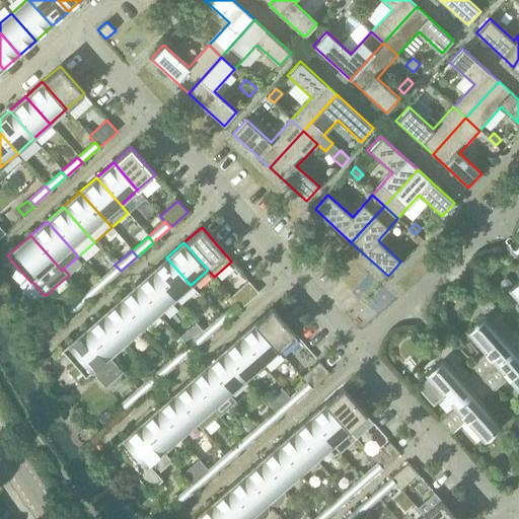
[(174,299),(191,285),(166,257),(150,273),(174,299)]
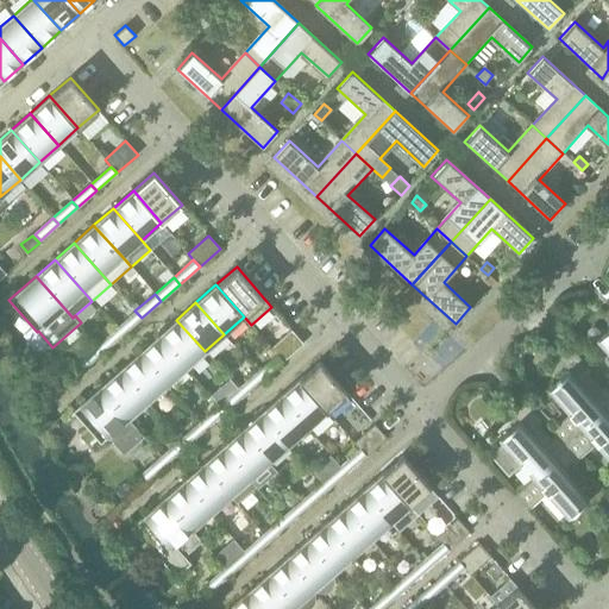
[(115,328),(121,336),(142,318),(135,311),(115,328)]
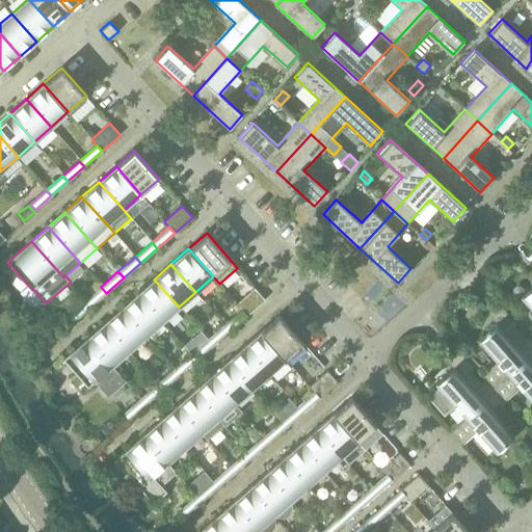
[(162,322),(179,307),(154,280),(137,294),(162,322)]
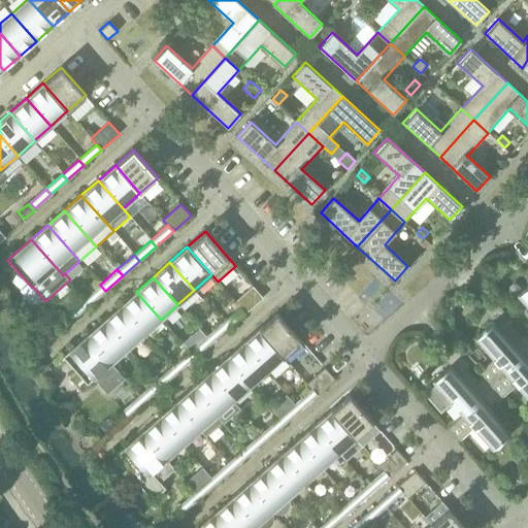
[(527,283),(515,294),(527,308),(527,283)]
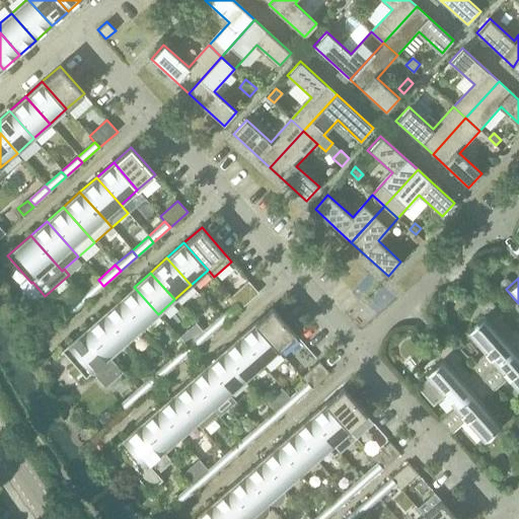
[(88,300),(103,286),(98,280),(82,294),(88,300)]
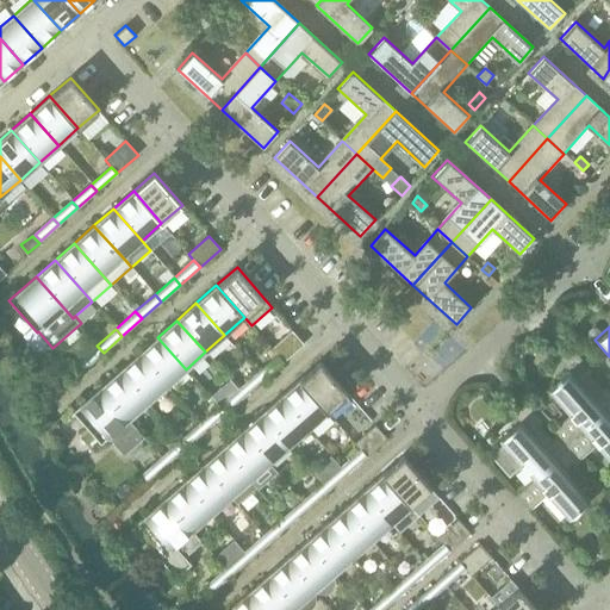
[(272,348),(277,354),(284,362),(304,343),(292,330),(272,348)]
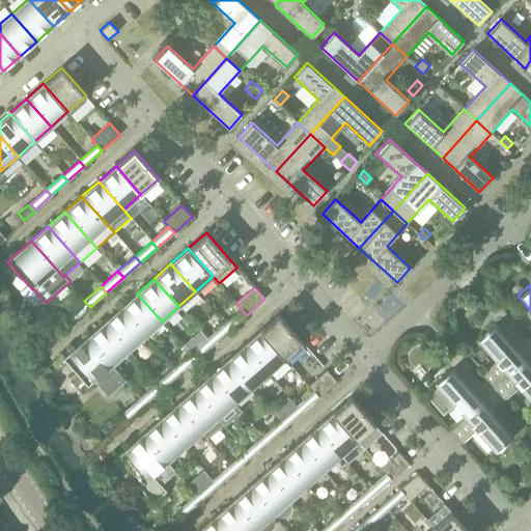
[(137,294),(120,308),(145,336),(162,322),(137,294)]
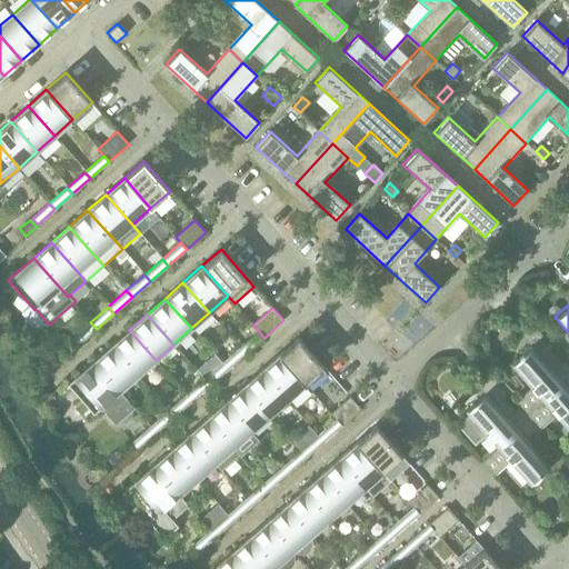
[(97,329),(90,322),(72,338),(79,345),(97,329)]
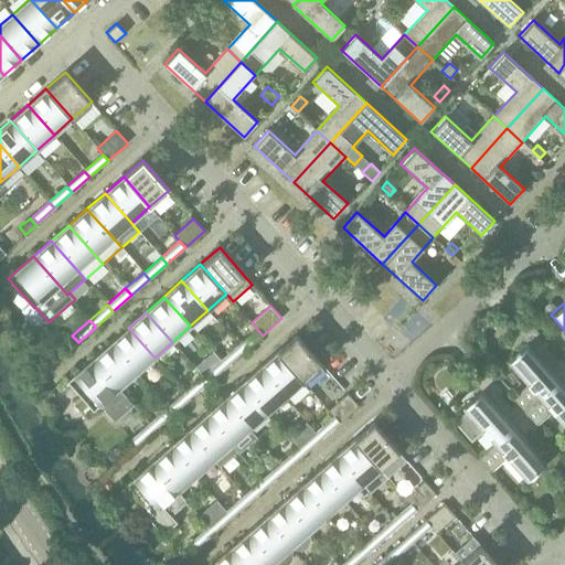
[(110,343),(137,373),(155,358),(128,328),(110,343)]
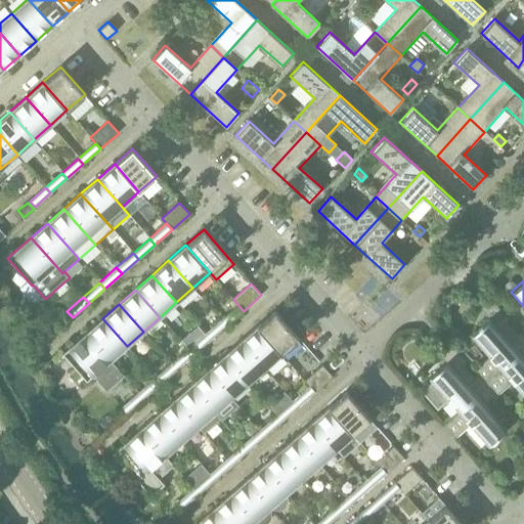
[(226,325),(244,311),(237,304),(221,319),(226,325)]
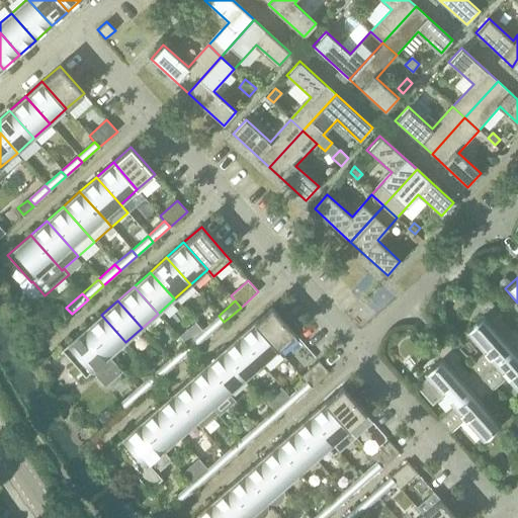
[(278,350),(295,335),(271,308),(254,323),(278,350)]
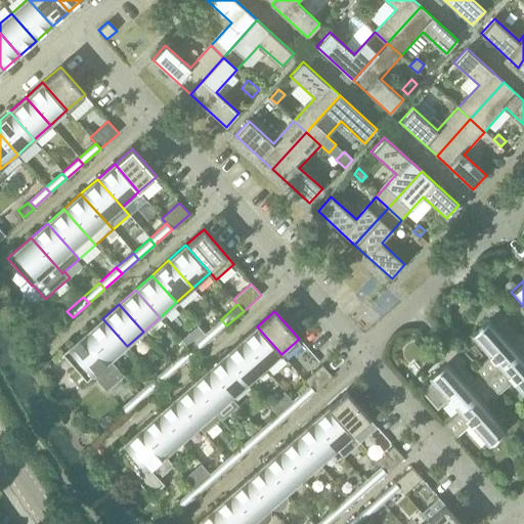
[(86,333),(111,360),(127,346),(102,318),(86,333)]
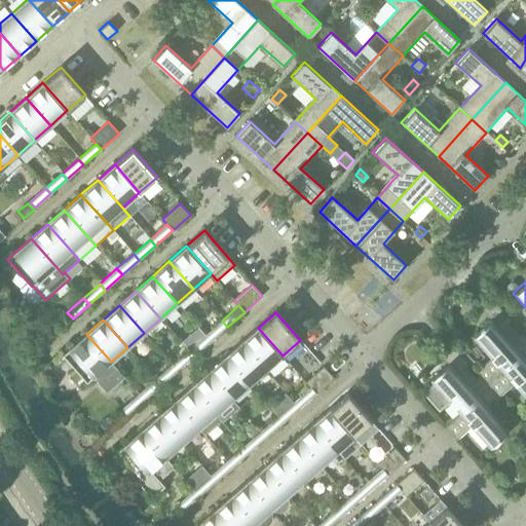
[(210,342),(227,327),(222,321),(203,335),(210,342)]
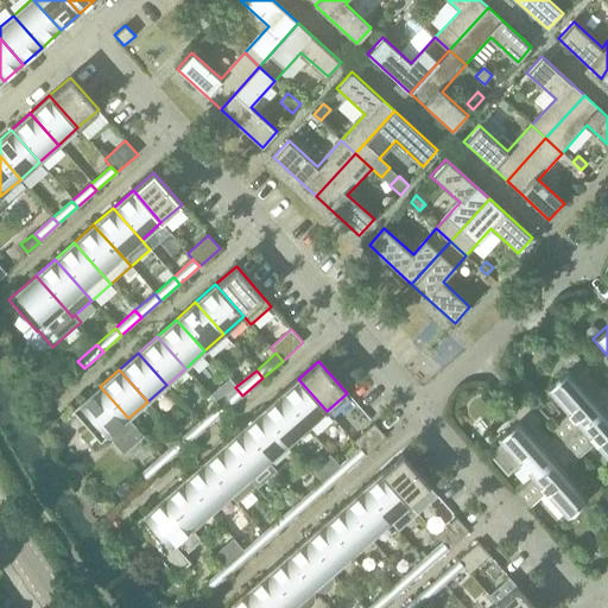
[(552,436),(562,445),(607,403),(607,391),(602,386),(599,390),(586,374),(577,382),(567,371),(546,388),(568,413),(550,428),(555,434),(552,436)]
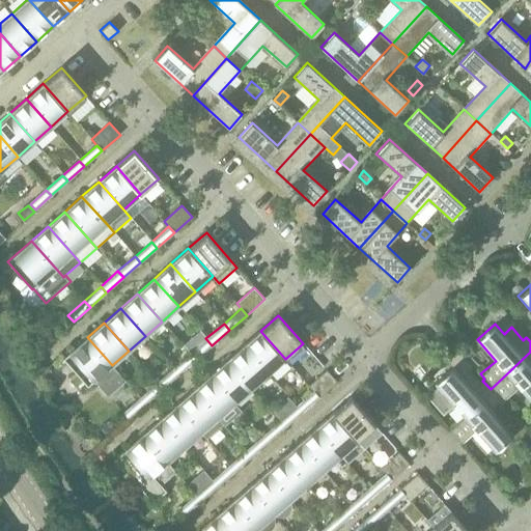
[(285,359),(260,331),(243,346),(268,374),(285,359)]
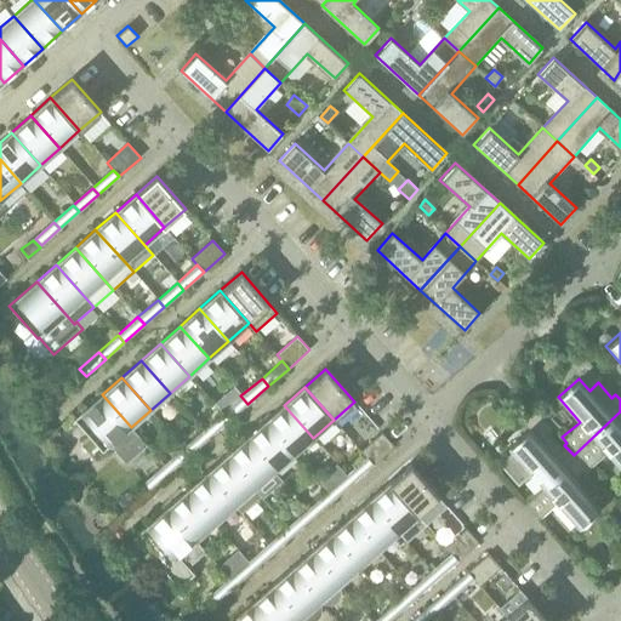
[(146,445),(131,427),(102,394),(74,420),(103,453),(110,445),(126,463),(146,445)]
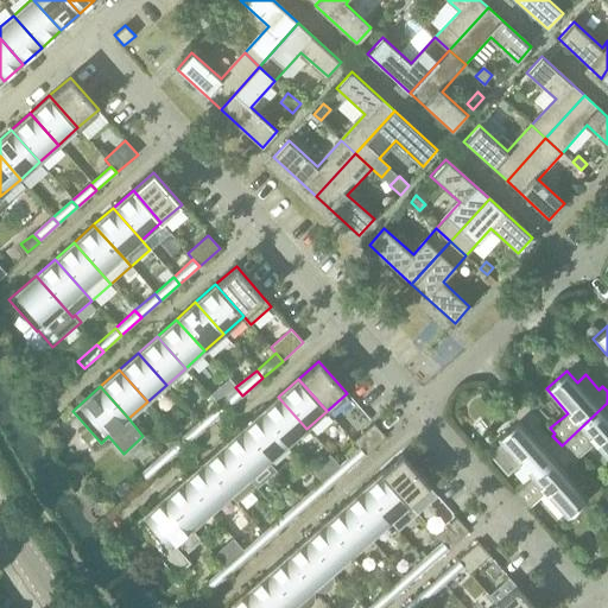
[(223,412),(242,396),(235,387),(216,405),(223,412)]
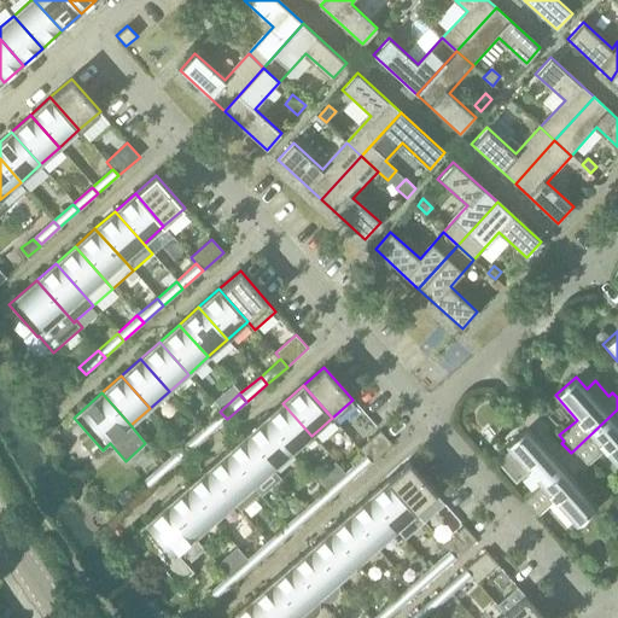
[(312,436),(283,403),(263,420),(292,453),(312,436)]
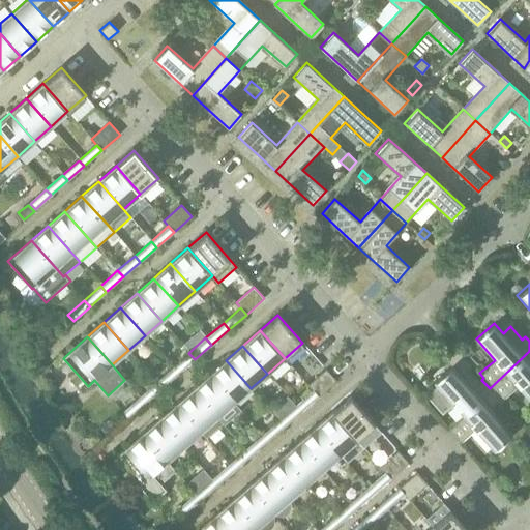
[(529,351),(490,388),(492,390),(502,403),(503,402),(502,400),(518,386),(529,400),(529,351)]
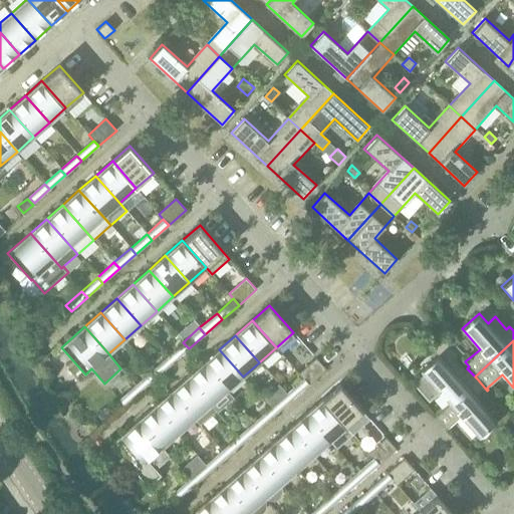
[(172,362),(189,348),(183,342),(167,356),(172,362)]
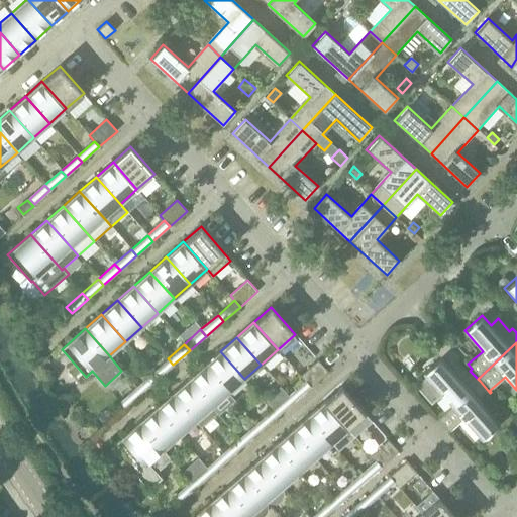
[(244,379),(220,351),(204,366),(228,393),(244,379)]
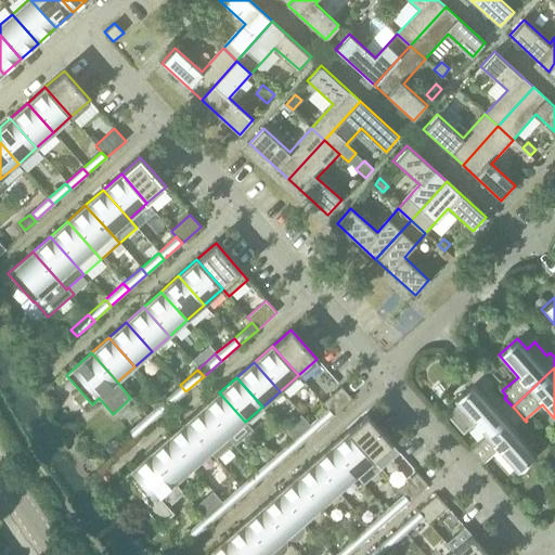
[(515,409),(513,407),(504,398),(502,400),(490,386),(480,394),(472,384),(452,400),(456,404),(446,414),(463,434),(474,425),(483,436),(485,436),(515,409)]
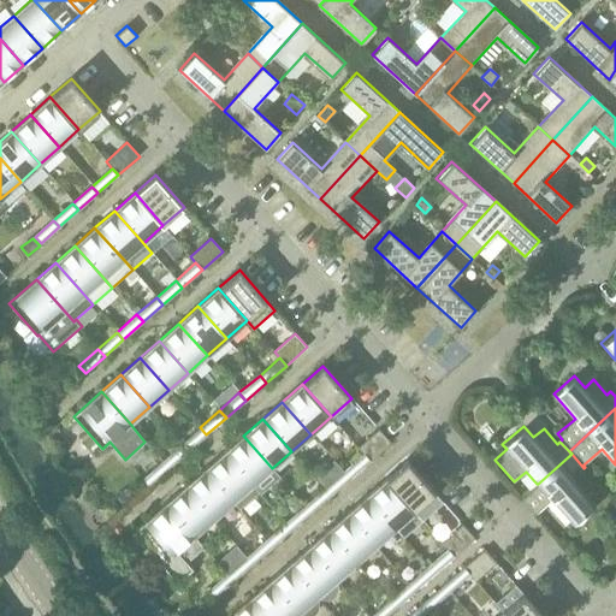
[(187,452),(206,434),(200,427),(181,444),(187,452)]
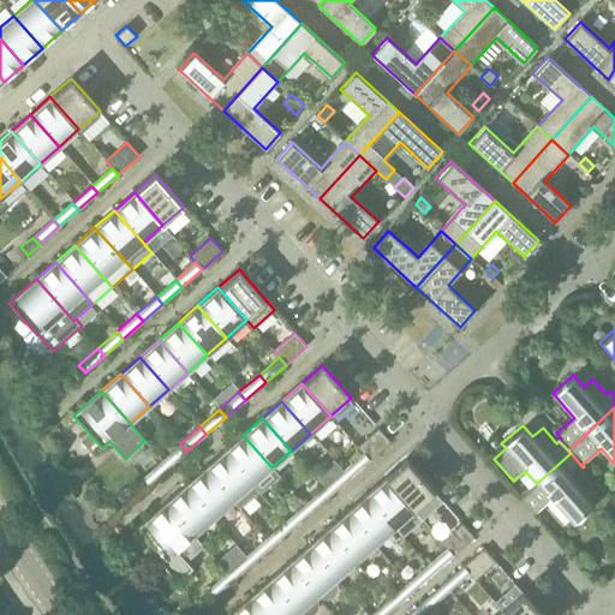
[(390,442),(378,429),(358,447),(363,453),(370,460),(390,442)]
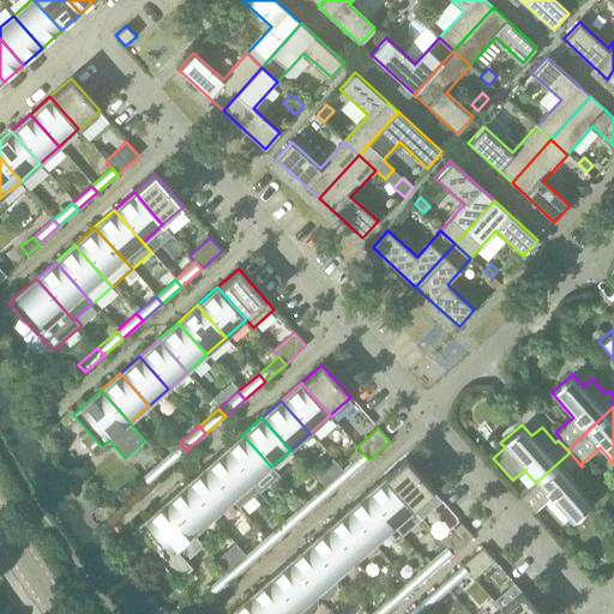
[(280,476),(271,467),(242,434),(223,452),(252,483),(258,491),(260,494),(280,476)]
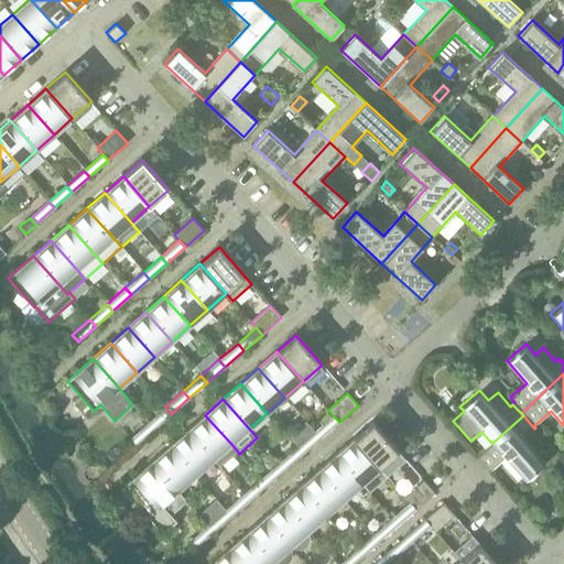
[(165,407),(148,423),(153,430),(171,414),(165,407)]
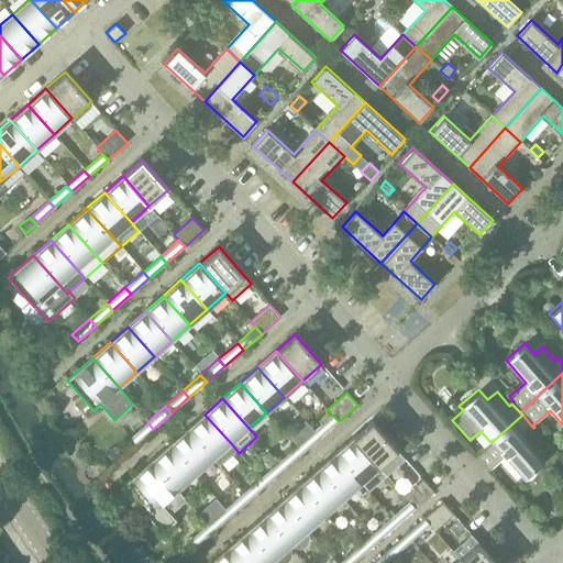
[(218,465),(236,450),(231,443),(205,415),(186,430),(212,460),(218,465)]
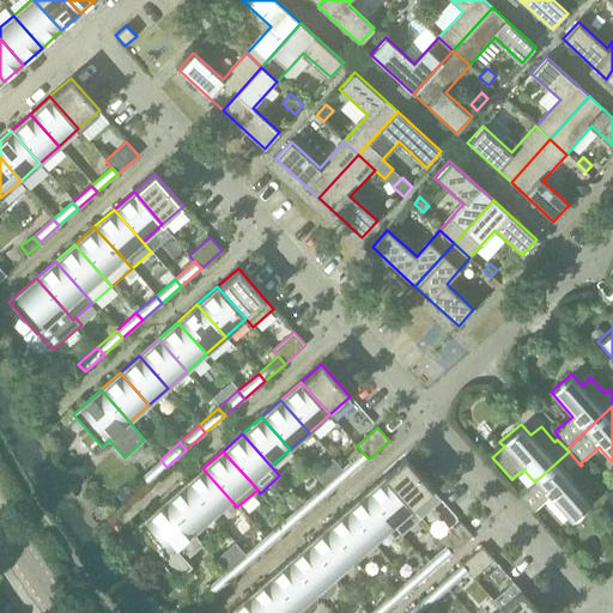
[(362,451),(343,468),(350,475),(369,459),(362,451)]
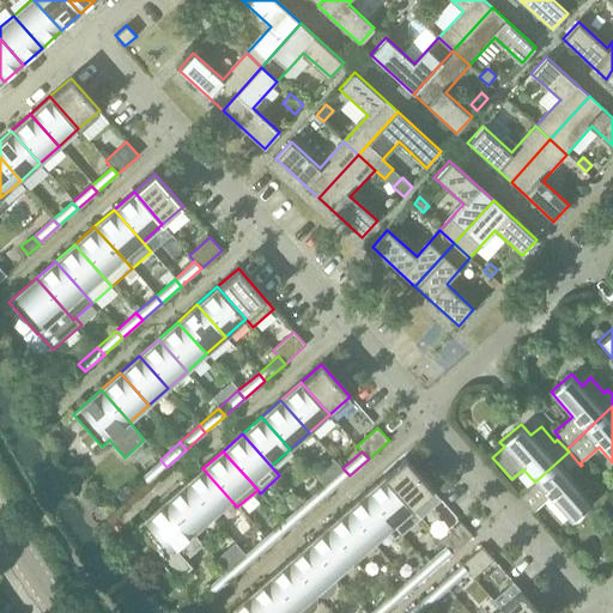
[(569,451),(535,481),(534,481),(516,497),(529,513),(547,497),(569,521),(590,503),(580,491),(590,483),(577,468),(581,466),(569,451)]
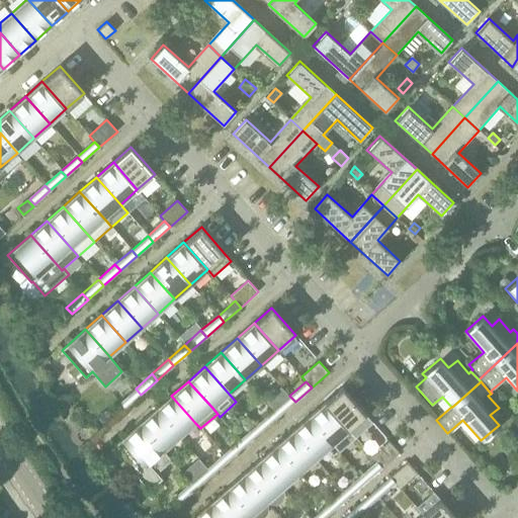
[(324,404),(355,438),(372,423),(342,387),(324,404)]
